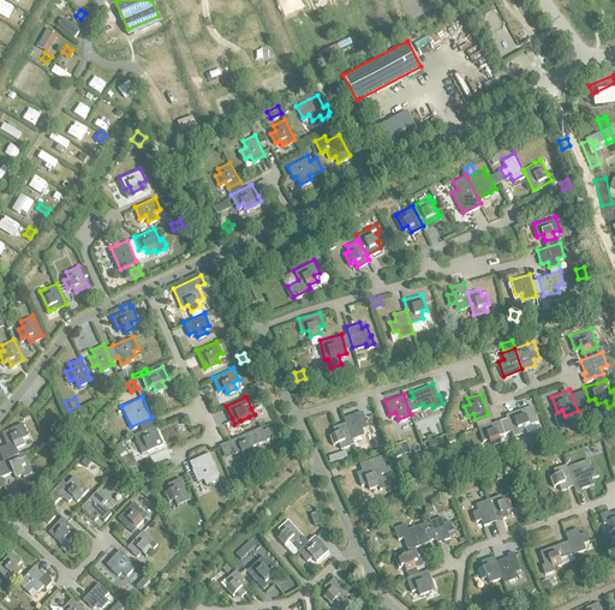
[(524,407),(506,413),(513,435),(526,431),(524,424),(537,419),(532,405),(524,407)]
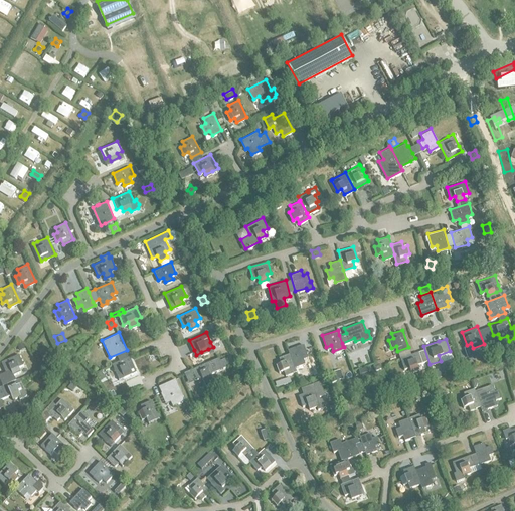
[(16,343),(19,349),(26,346),(23,340),(16,343)]
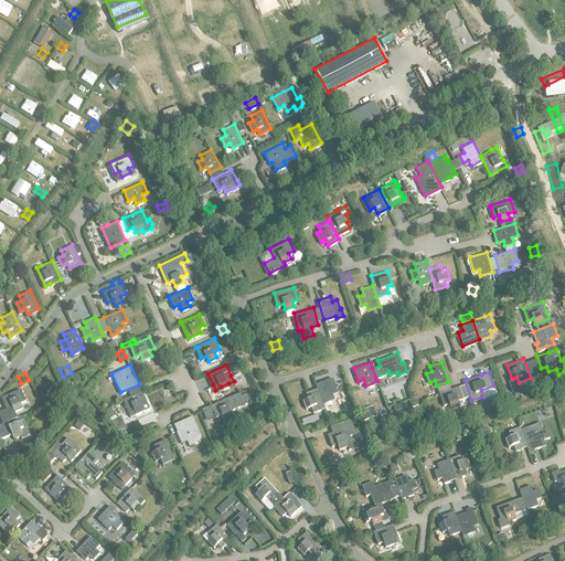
[(316,381),(318,387),(322,401),(323,401),(336,397),(333,391),(338,389),(336,380),(333,376),(316,381)]
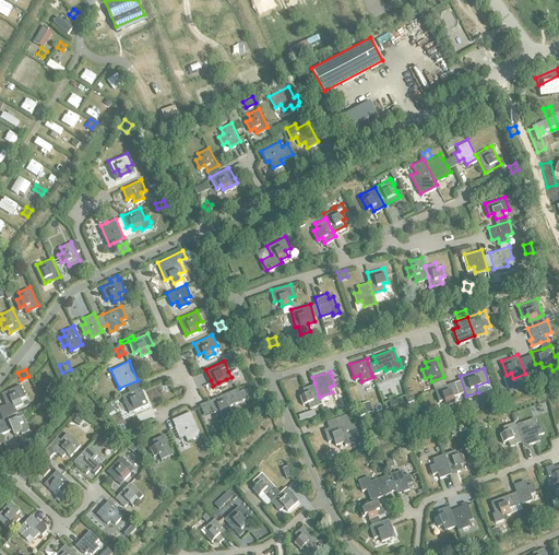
[(533,376),(525,379),(528,386),(535,384),(533,376)]
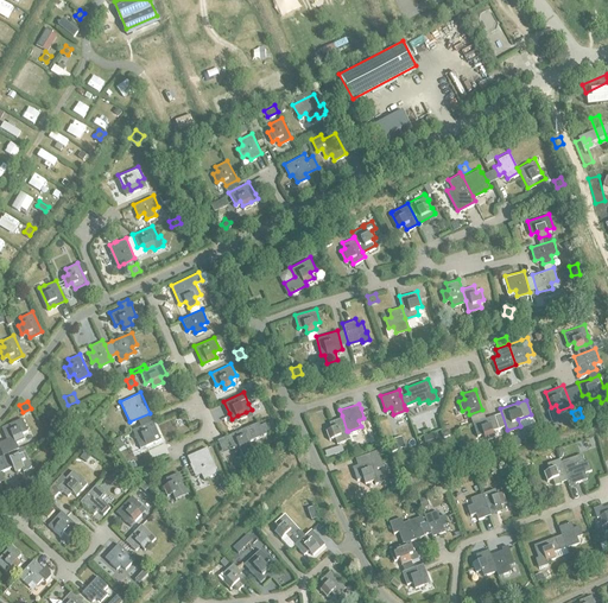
[(473,421),(476,433),(482,432),(485,437),(494,433),(492,429),(496,426),(493,414),(473,421)]
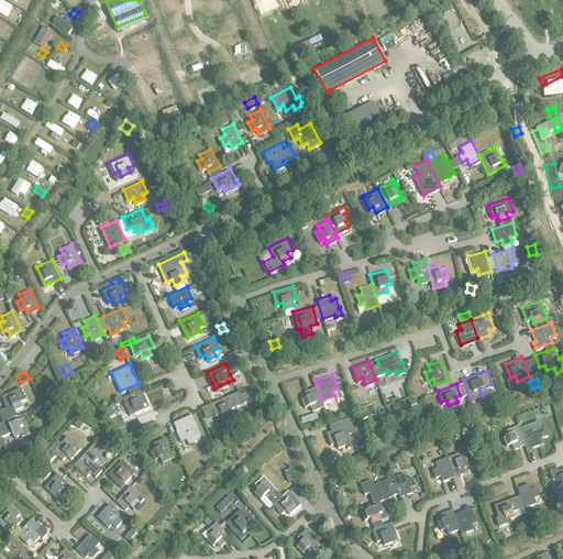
[(317,385),(305,388),(306,395),(301,396),(305,405),(309,404),(311,408),(323,404),(322,399),(321,399),(317,385)]
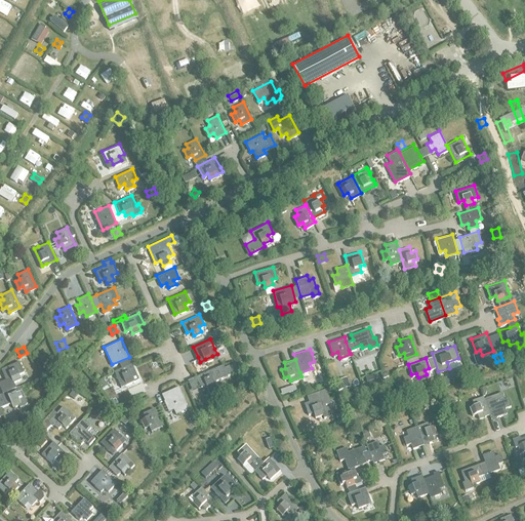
[(0,383),(3,391),(16,386),(14,381),(22,376),(19,371),(24,370),(19,360),(1,367),(5,377),(0,379),(0,383)]
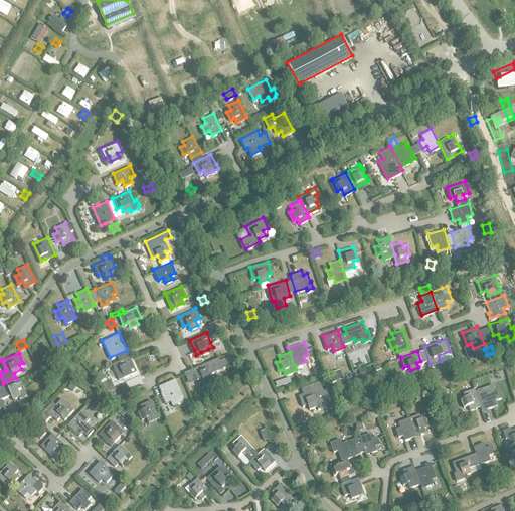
[(129,355),(112,363),(117,373),(119,377),(123,375),(131,372),(136,370),(134,365),(129,355)]
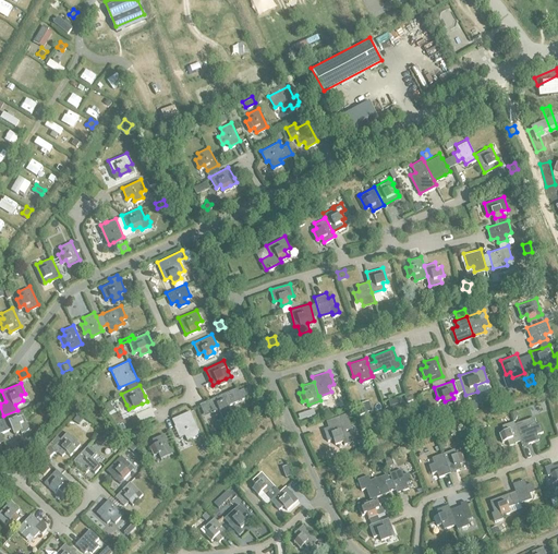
[(227,404),(246,395),(243,386),(238,388),(237,385),(208,398),(213,410),(218,407),(222,417),(231,413),(227,404)]
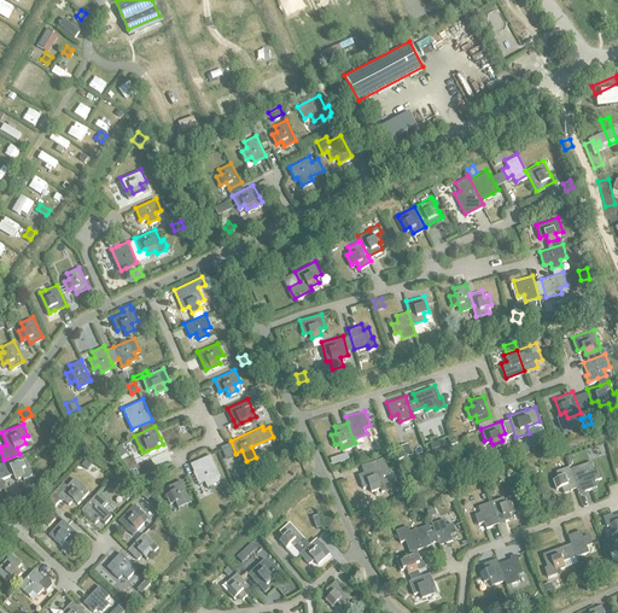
[(526,441),(518,443),(522,451),(529,449),(526,441)]
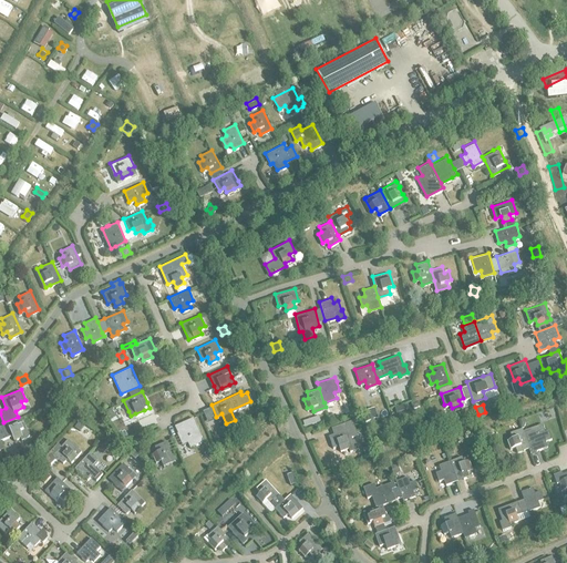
[(375,408),(362,412),(364,420),(378,416),(375,408)]
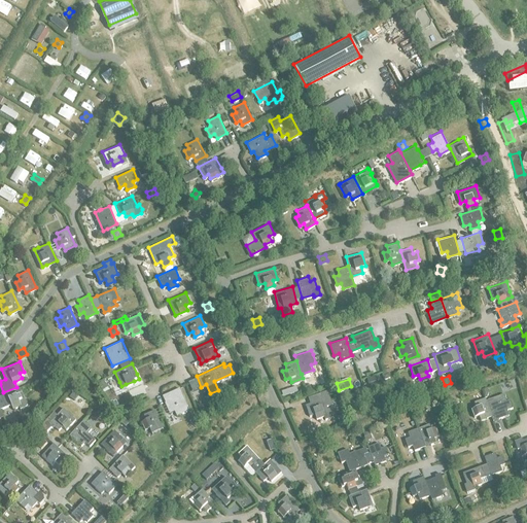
[(165,399),(164,401),(169,411),(174,409),(176,414),(185,410),(186,409),(187,407),(186,405),(186,403),(182,392),(179,385),(162,393),(165,399)]
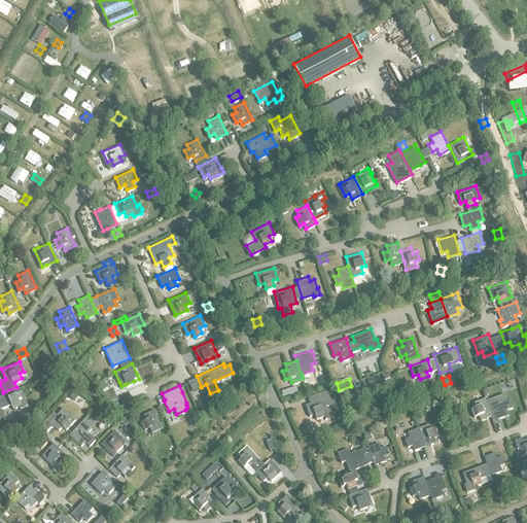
[(1,394),(6,404),(11,402),(13,407),(19,404),(20,407),(26,404),(27,403),(20,386),(1,394)]
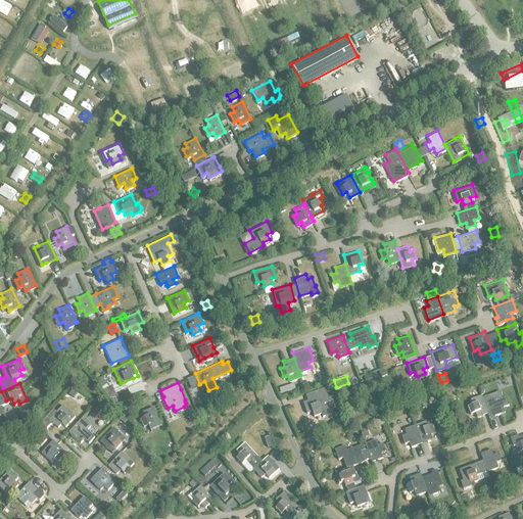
[(302,399),(306,411),(312,409),(314,414),(321,411),(322,414),(330,411),(327,403),(325,404),(324,400),(329,398),(324,385),(318,387),(320,393),(302,399)]
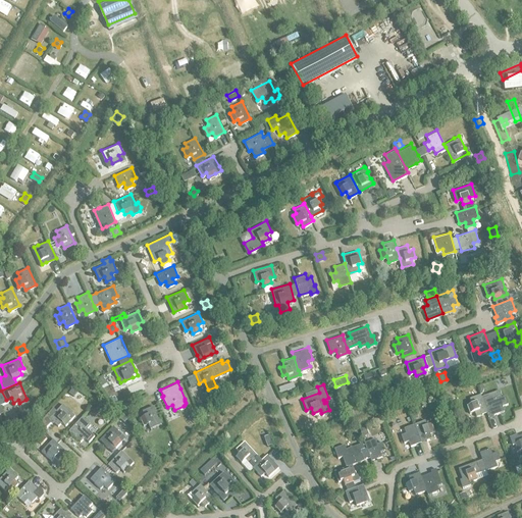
[(393,390),(395,397),(401,395),(399,387),(393,390)]
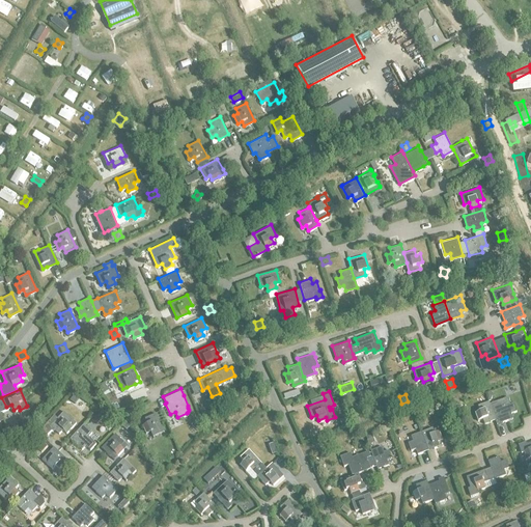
[(490,404),(495,417),(495,418),(497,422),(512,416),(510,411),(516,409),(513,400),(509,403),(507,396),(490,404)]
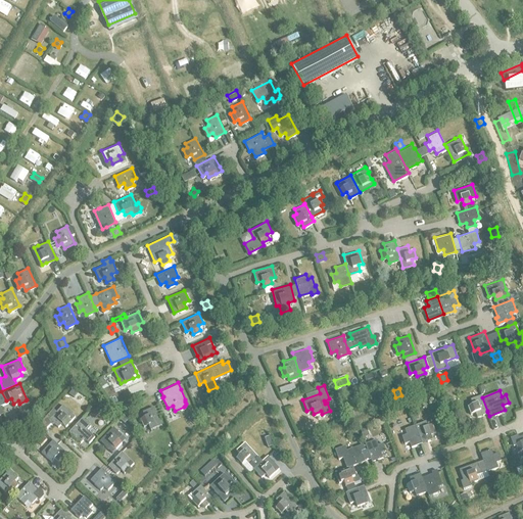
[(472,403),(467,404),(470,412),(475,410),(477,415),(487,412),(487,411),(482,397),(481,393),(470,397),(472,403)]
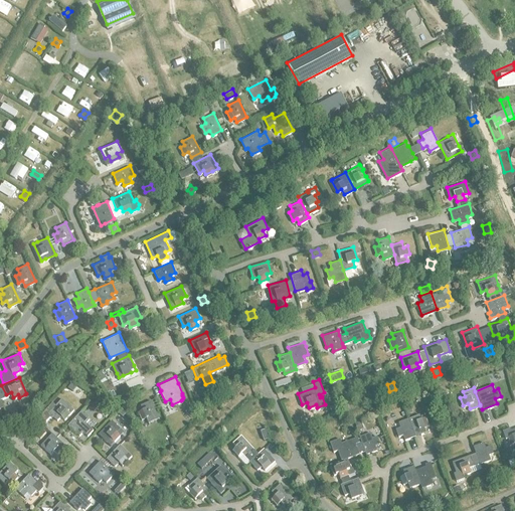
[(53,400),(40,413),(46,419),(52,413),(57,418),(61,414),(65,418),(74,408),(62,396),(56,403),(53,400)]
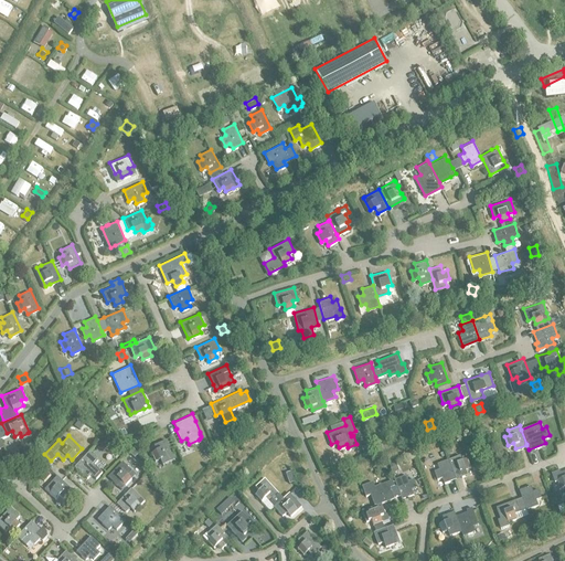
[(99,441),(105,445),(109,441),(105,435),(99,441)]
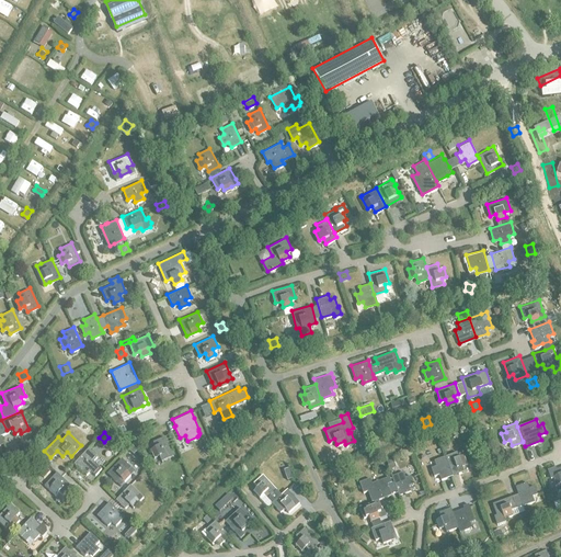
[(155,444),(150,446),(152,452),(155,455),(159,453),(162,458),(173,453),(172,452),(164,434),(152,440),(155,444)]
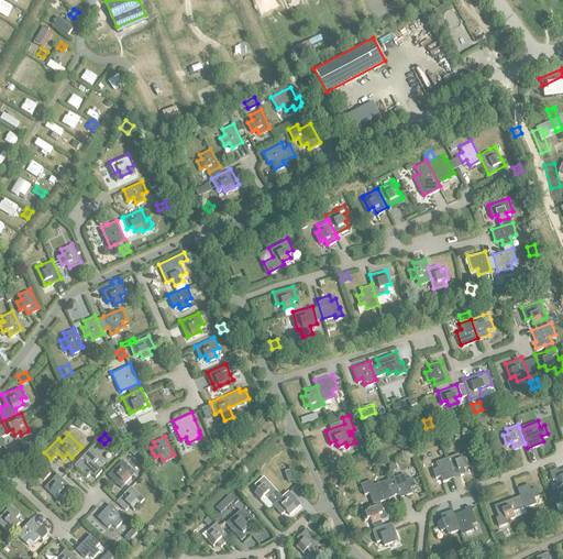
[(129,448),(134,452),(139,448),(133,444),(129,448)]
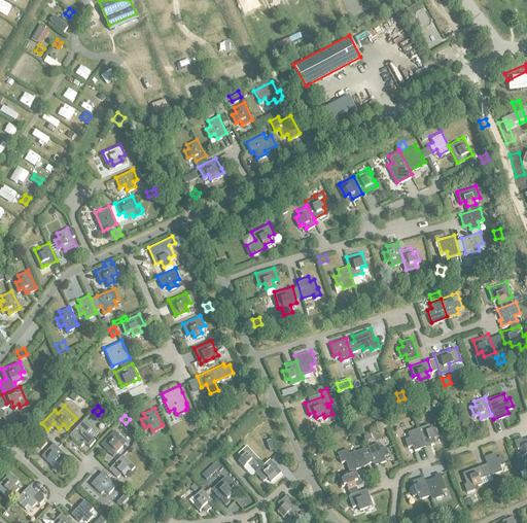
[(195,415),(189,419),(195,424),(199,419),(195,415)]
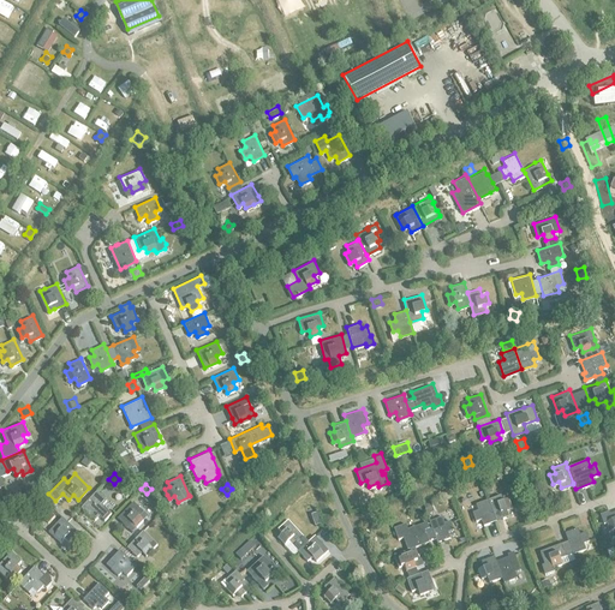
[(23,496),(18,488),(10,492),(13,501),(23,496)]
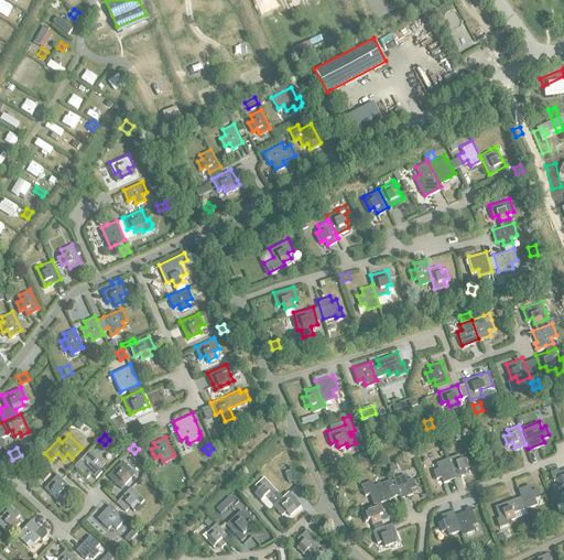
[(83,454),(75,463),(84,471),(87,474),(90,471),(96,475),(102,469),(97,464),(94,461),(97,458),(95,454),(88,449),(83,454)]
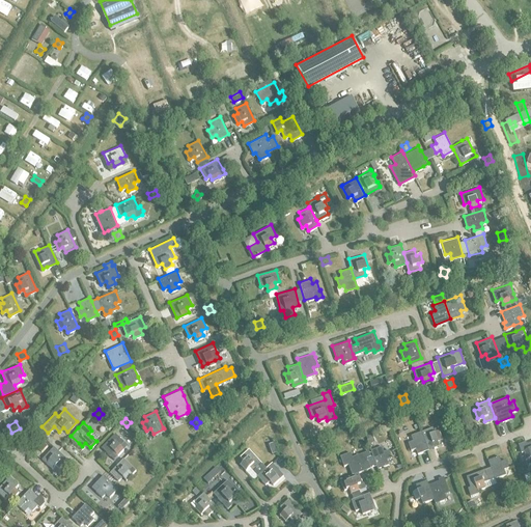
[(431,425),(421,428),(428,447),(439,444),(437,438),(442,436),(439,428),(434,431),(431,425)]
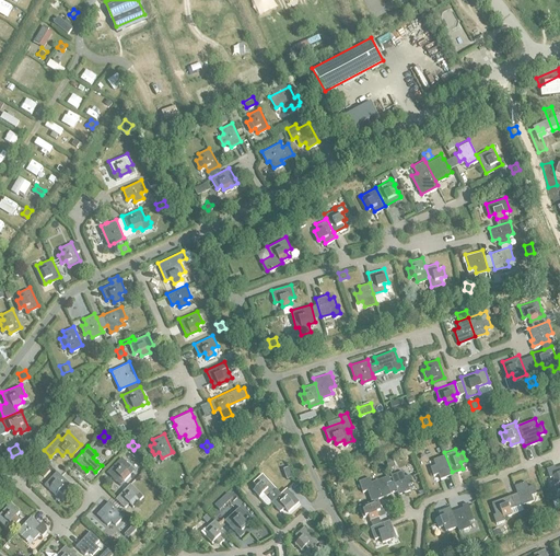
[(50,456),(44,450),(39,454),(46,461),(50,456)]
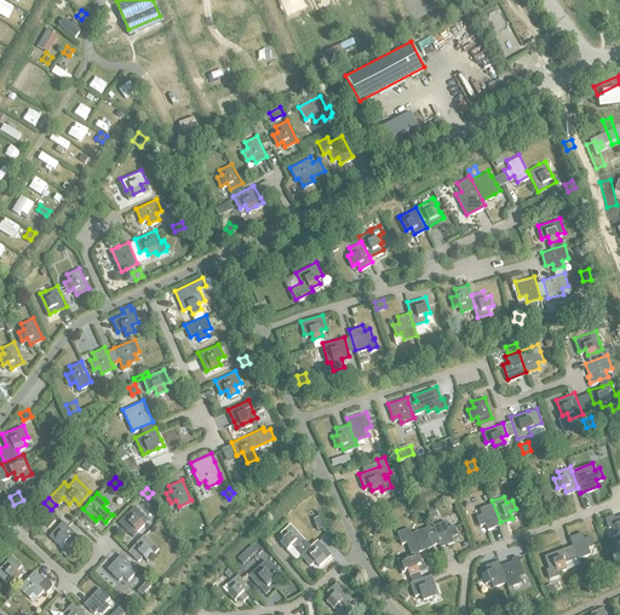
[(500,522),(492,500),(480,505),(481,511),(476,513),(480,523),(484,521),(487,527),(500,522)]
